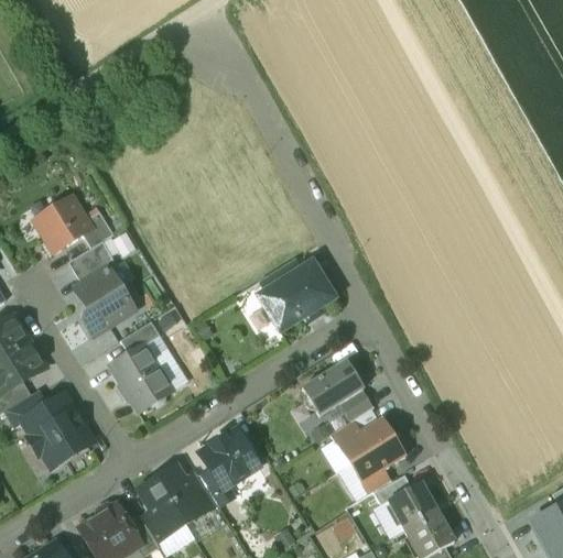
[(73,198),(35,221),(54,251),(83,233),(91,228),(86,219),(73,198)]
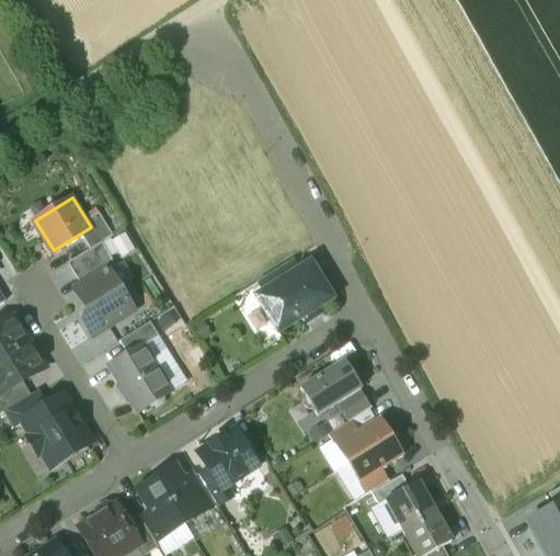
[(99,210),(86,218),(91,227),(82,233),(90,246),(102,239),(113,233),(99,210)]
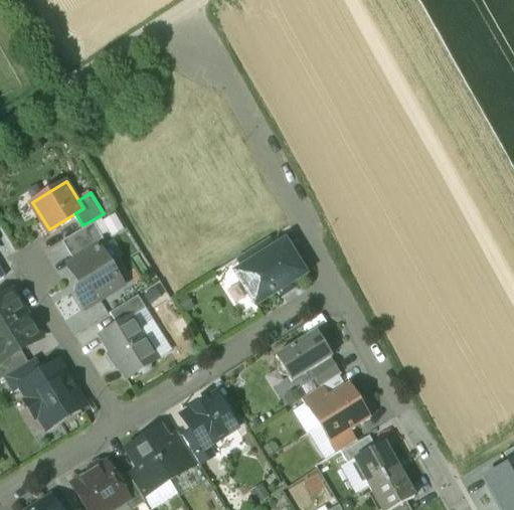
[(82,225),(62,238),(74,260),(100,243),(100,244),(106,240),(94,219),(82,225)]
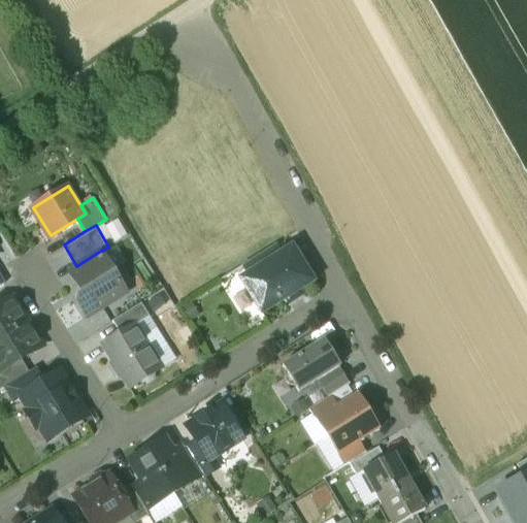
[(274,242),(242,262),(250,272),(281,253),(274,242)]
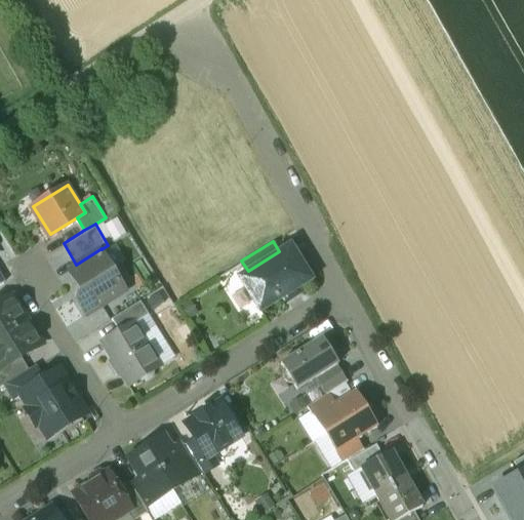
[(248,271),(241,275),(260,307),(310,276),(290,245),(279,251),(248,271)]
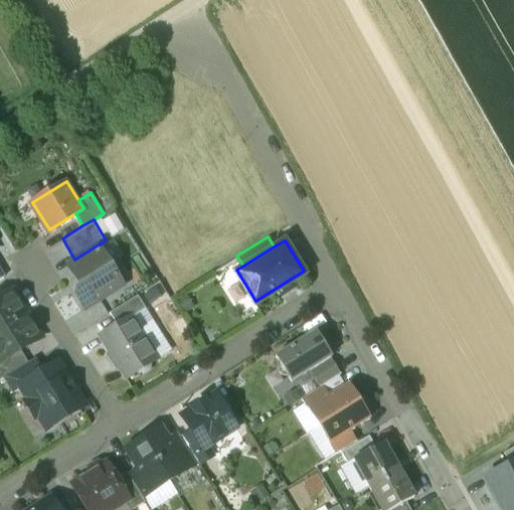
[(74,260),(68,264),(80,284),(76,287),(75,292),(82,303),(88,304),(123,282),(100,244),(100,243),(74,260)]
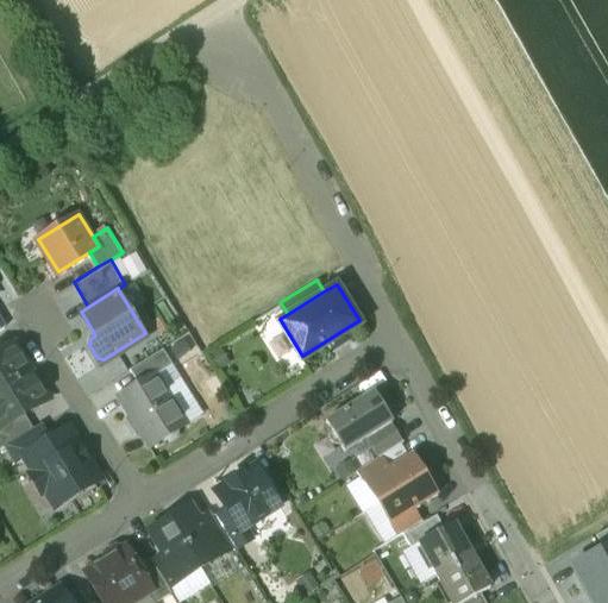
[(0,347),(0,387),(32,368),(14,339),(0,347)]
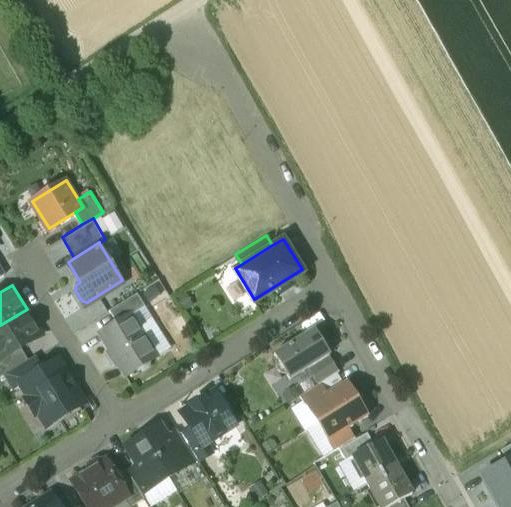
[(137,291),(109,308),(117,320),(131,312),(145,303),(137,291)]
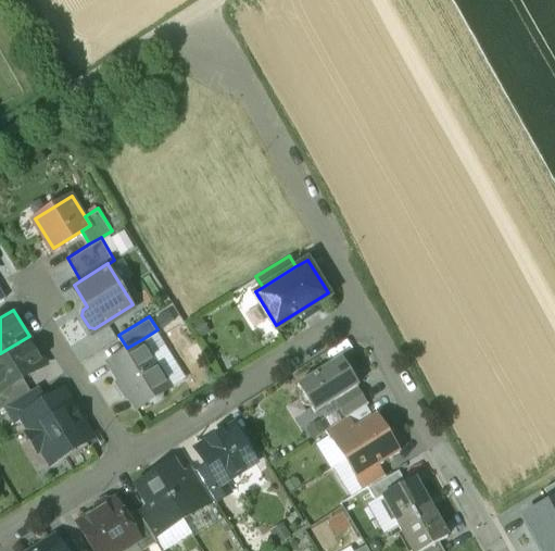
[(29,336),(0,353),(0,389),(23,376),(45,362),(29,336)]
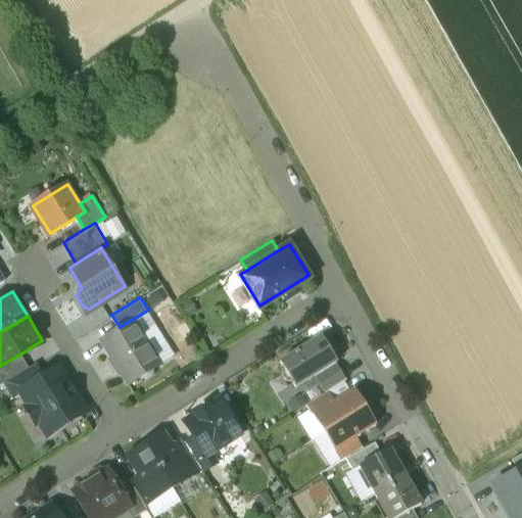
[(120,327),(101,338),(128,381),(140,374),(141,375),(146,376),(151,373),(153,367),(152,366),(160,362),(134,319),(120,327)]
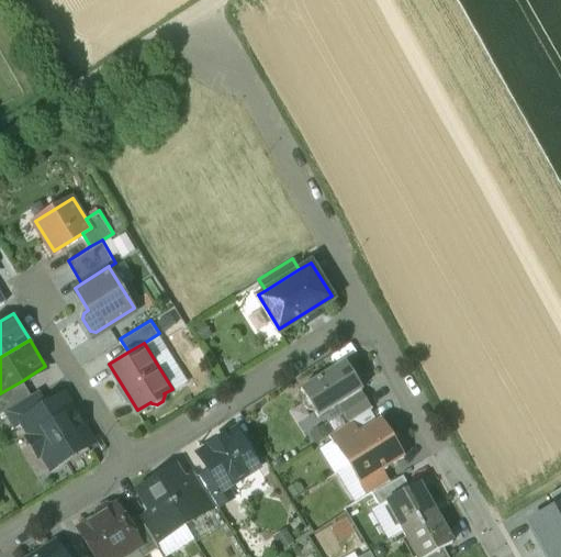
[(345,359),(301,387),(317,414),(338,401),(360,388),(362,387),(345,359)]
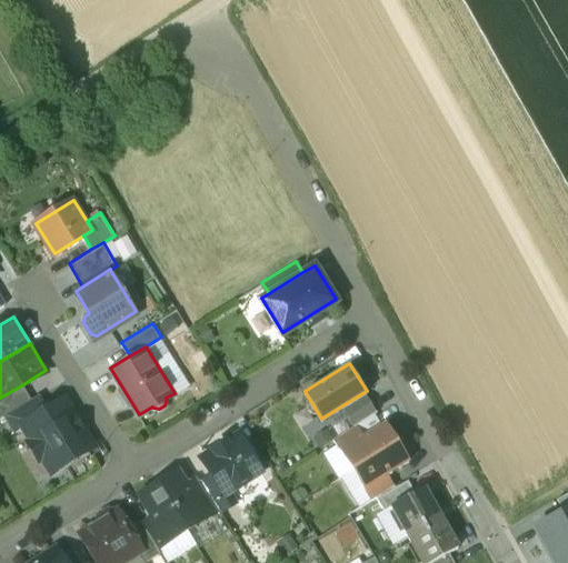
[(23,384),(0,398),(0,416),(6,414),(31,398),(23,384)]
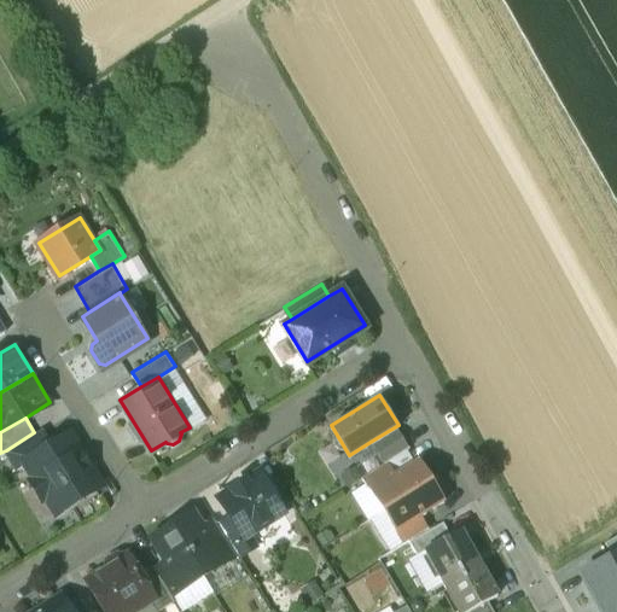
[(34,432),(6,450),(17,467),(27,461),(25,460),(53,443),(42,426),(34,432)]
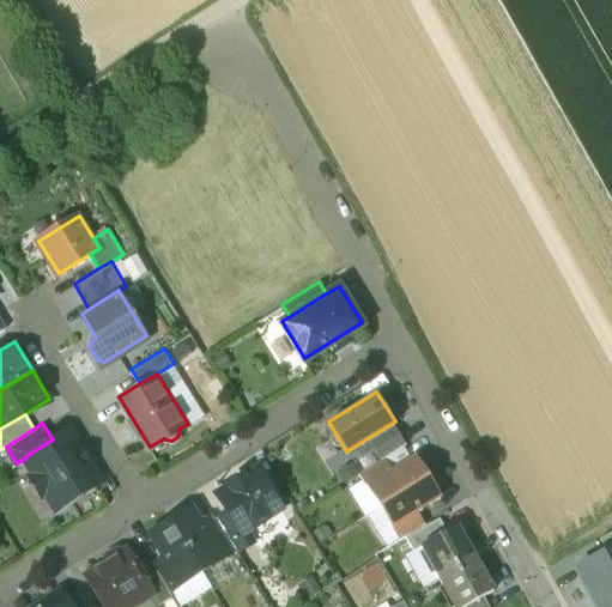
[(393,423),(369,437),(381,457),(383,456),(406,443),(393,423)]
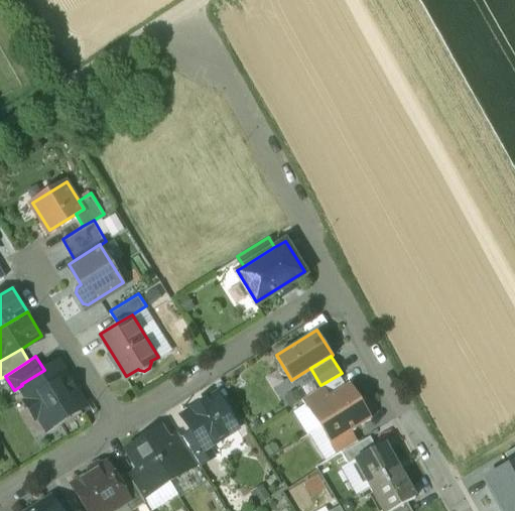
[(84,403),(57,362),(44,370),(21,384),(22,385),(29,397),(26,400),(35,414),(38,412),(47,425),(84,403)]
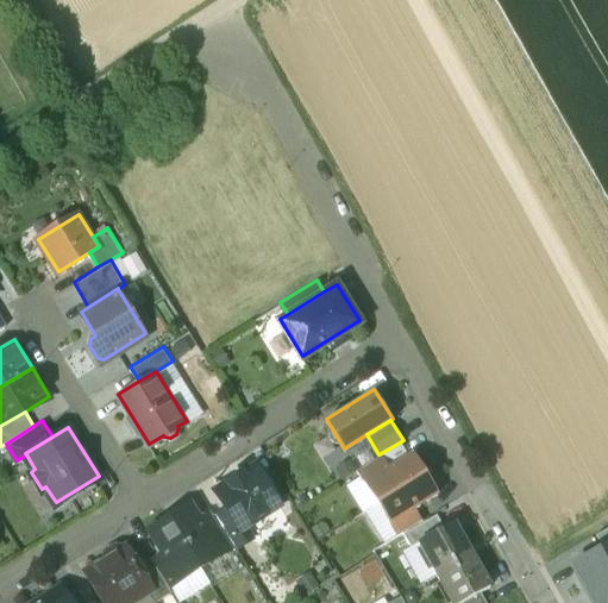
[(389,465),(364,481),(361,475),(340,488),(356,514),(377,501),(425,471),(413,451),(389,465)]
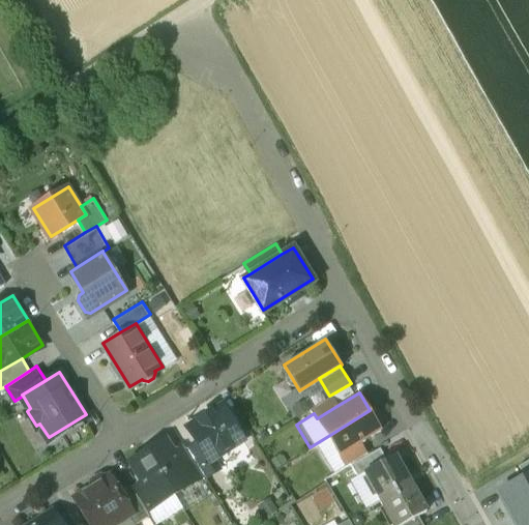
[(329,396),(311,408),(314,413),(317,418),(339,405),(331,395),(329,396)]
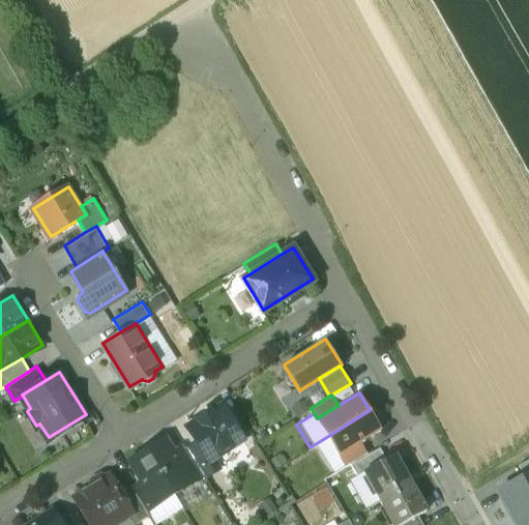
[(222,403),(210,410),(208,410),(199,416),(198,417),(186,425),(197,440),(208,460),(213,457),(243,438),(222,403)]
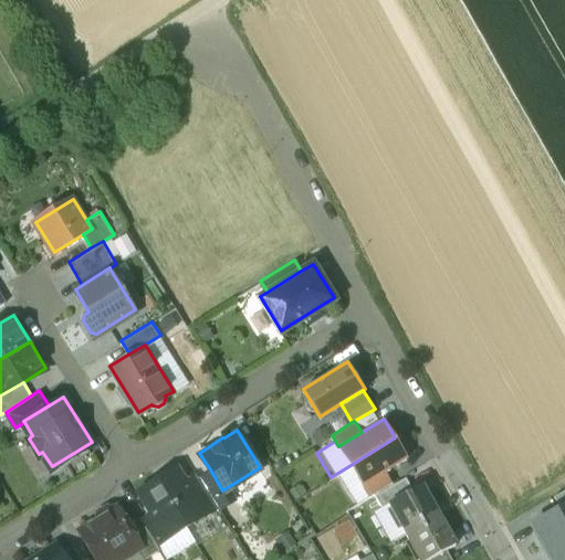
[(395,437),(351,465),(362,484),(385,469),(407,456),(395,437)]
